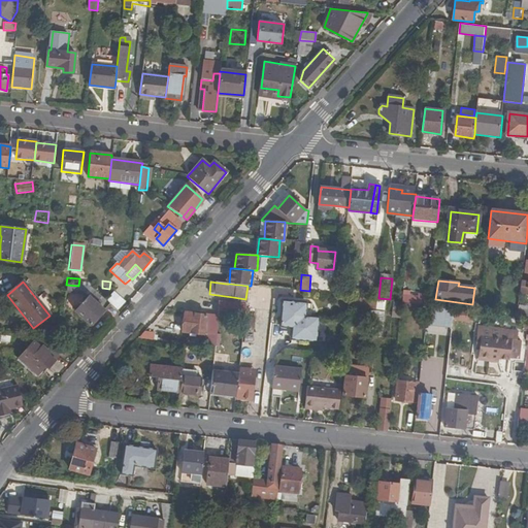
[(66,302),(72,308),(86,295),(79,289),(66,302)]
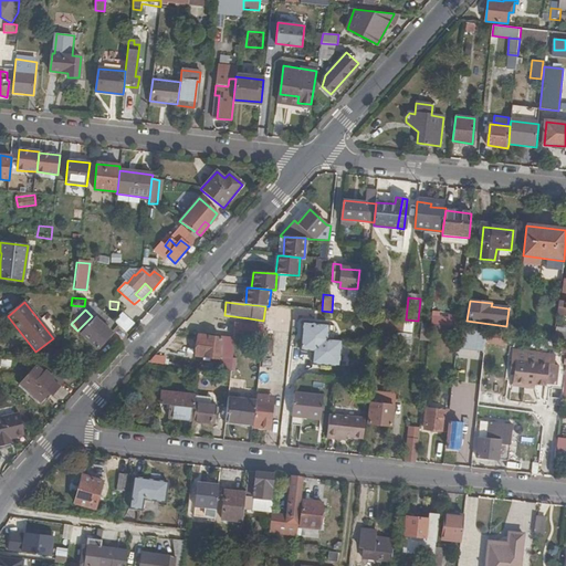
[(294,310),(293,321),(297,322),(299,316),(313,317),(314,312),(294,310)]
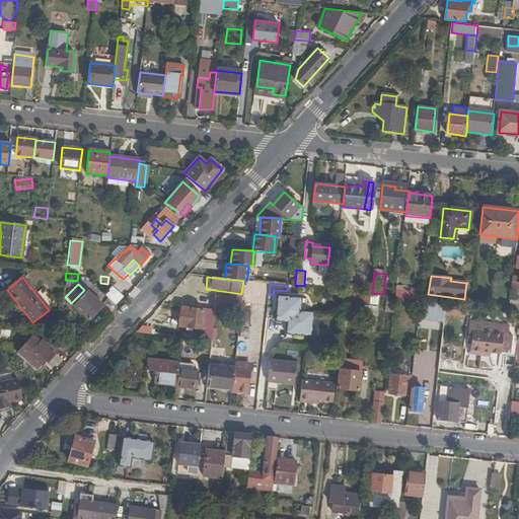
[(113,286),(104,294),(116,305),(124,296),(113,286)]
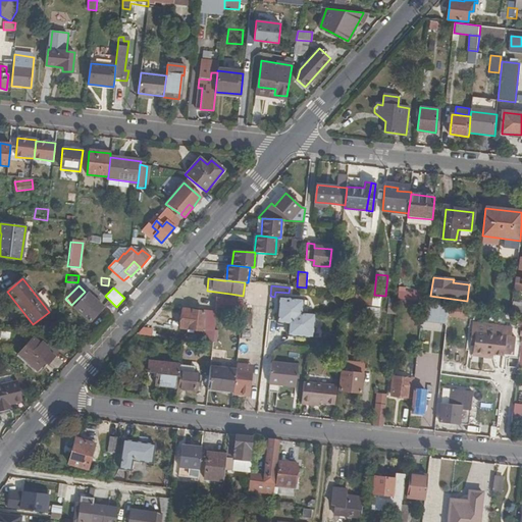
[(414,300),(414,291),(398,291),(398,299),(414,300)]
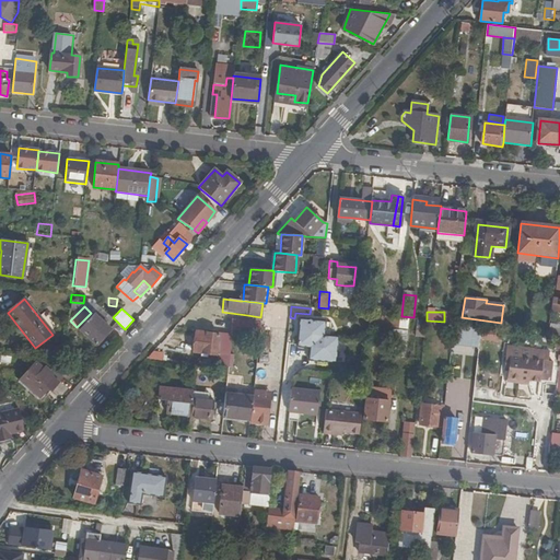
[(95,346),(115,324),(105,315),(100,321),(94,315),(80,330),(95,346)]
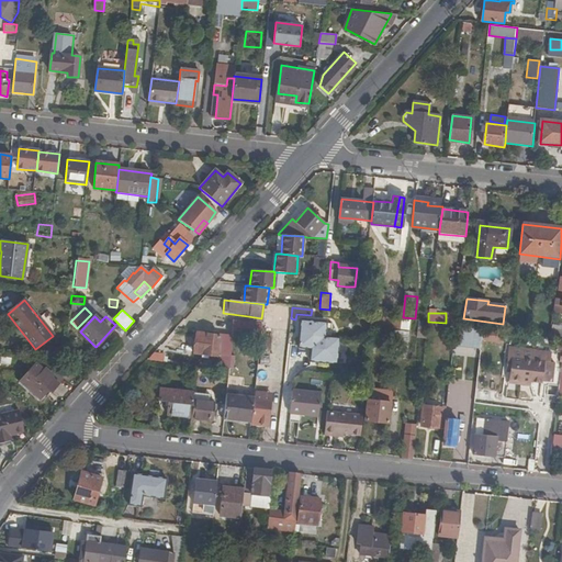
[(248,316),(248,322),(256,323),(256,328),(250,327),(249,337),(259,338),(261,318),(248,316)]
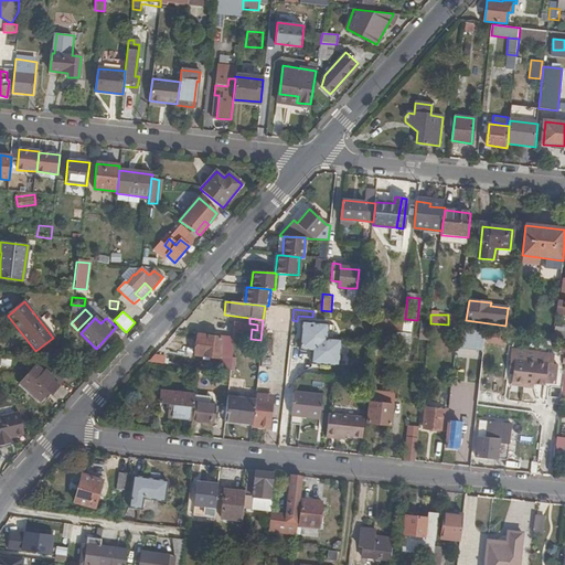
[(381,320),(379,328),(402,330),(403,322),(381,320)]
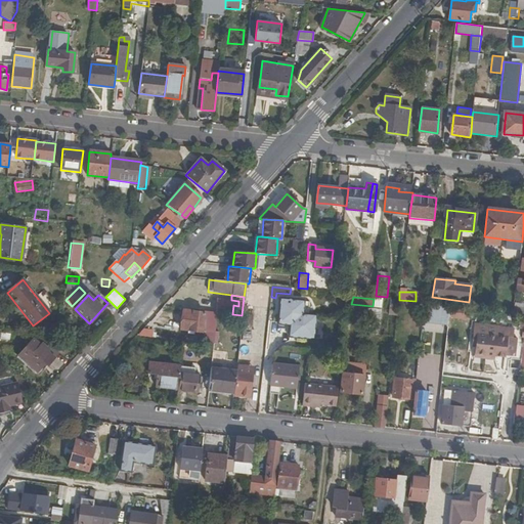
[(278,323),(290,325),(302,315),(303,302),(281,300),(278,323)]
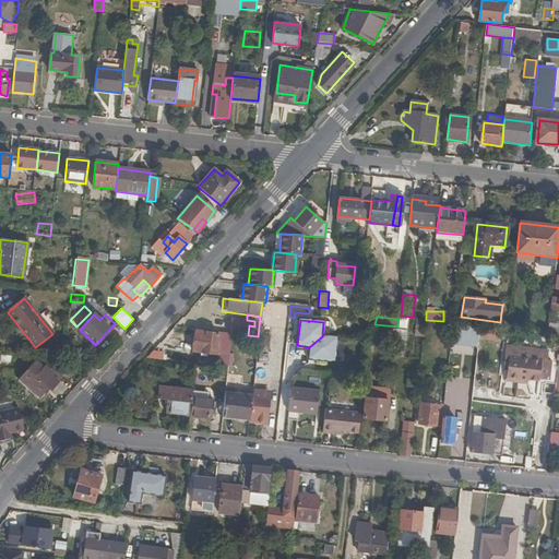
[(415,337),(424,339),(426,322),(417,321),(415,337)]
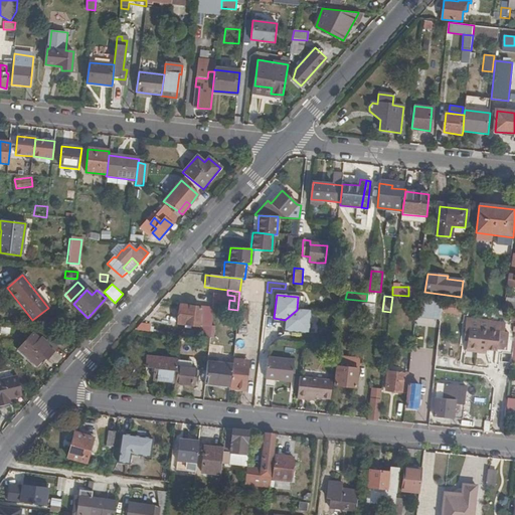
[(417,319),(440,320),(441,303),(418,302),(417,319)]
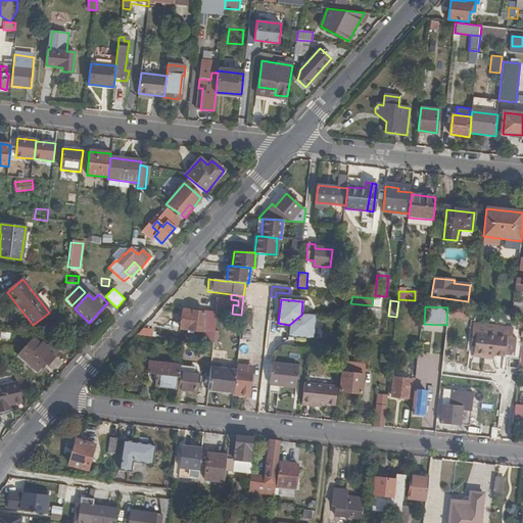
[(366,320),(380,320),(380,307),(366,307),(366,320)]
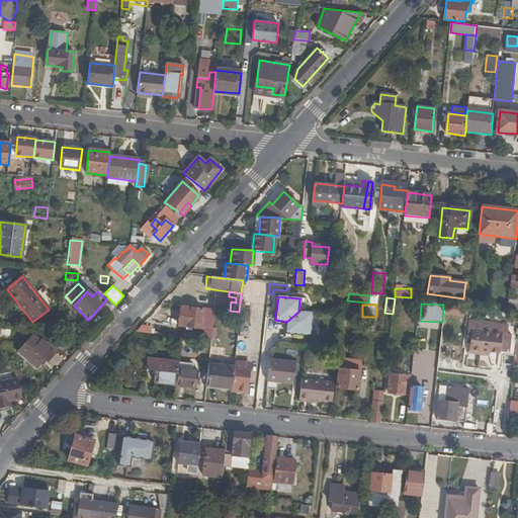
[(202,310),(181,308),(179,326),(200,328),(202,310)]
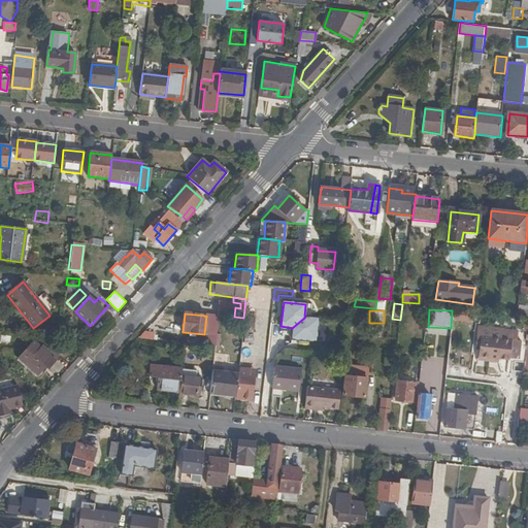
[(304,318),(292,328),(292,339),(316,341),(318,319),(304,318)]
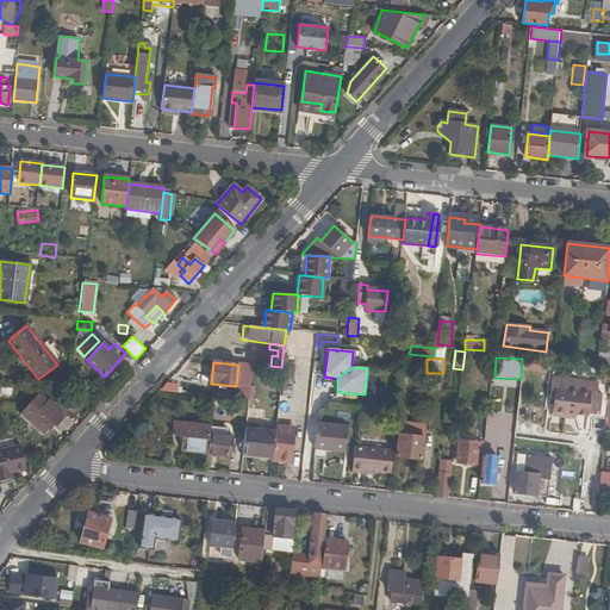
[(174,392),(176,385),(166,381),(163,388),(174,392)]
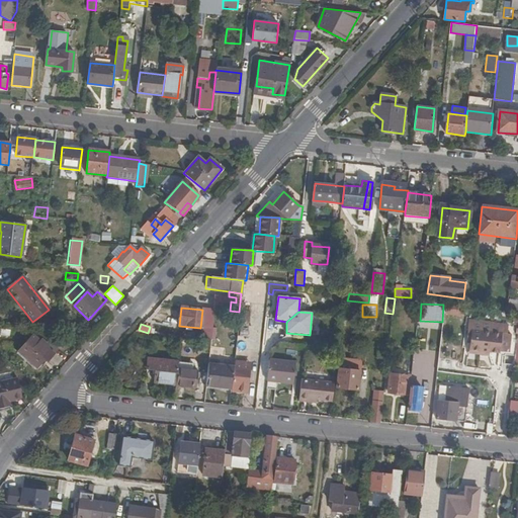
[(248,328),(239,328),(239,337),(248,337),(248,328)]
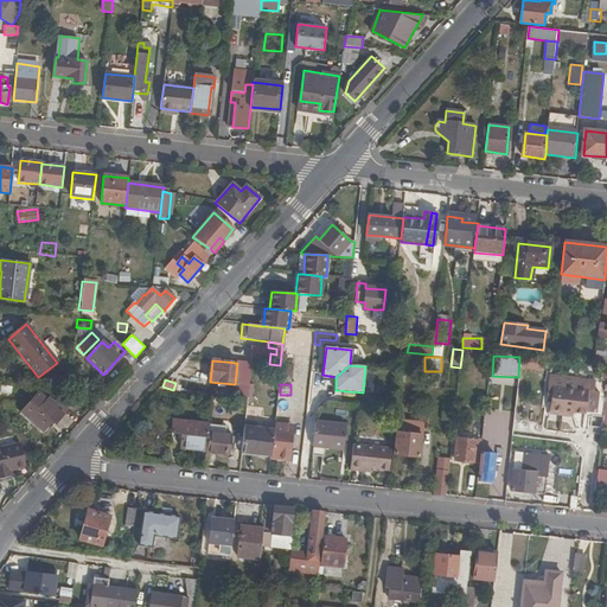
[(556,389),(554,416),(562,417),(562,421),(574,422),(575,419),(585,419),(587,395),(582,395),(583,389),(566,388),(566,389),(556,389)]
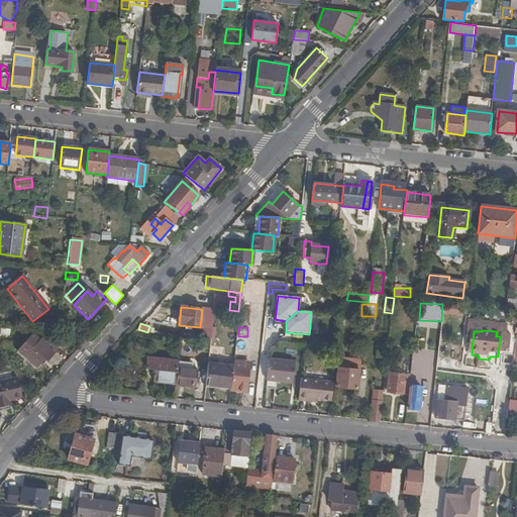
[(46,360),(54,354),(47,347),(48,346),(41,339),(39,341),(32,334),(17,351),(35,368),(44,358),(46,360)]
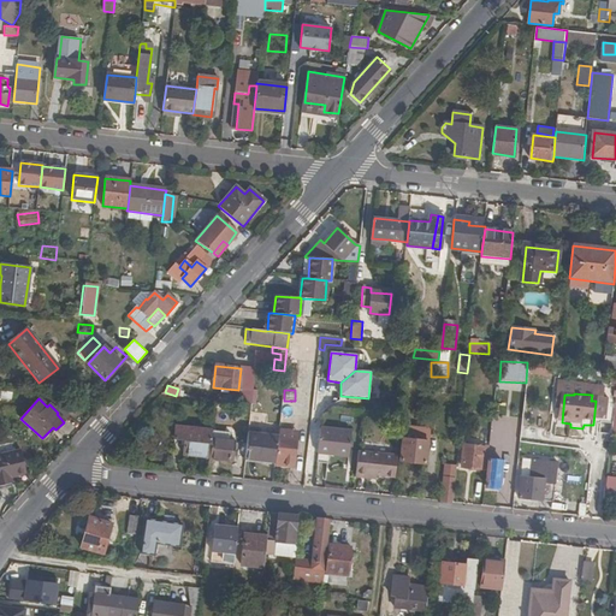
[(596,401),(593,425),(606,426),(609,403),(596,401)]
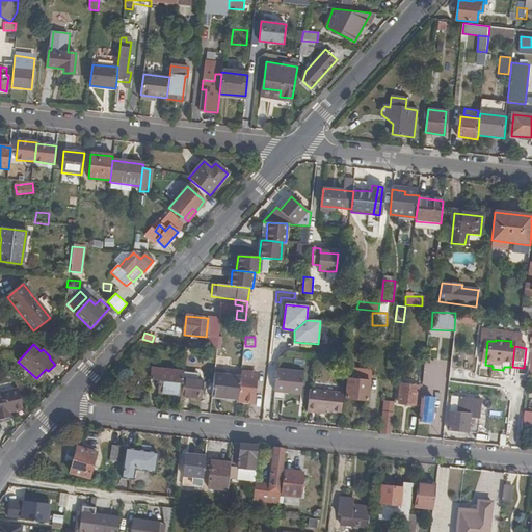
[(225,364),(222,371),(238,376),(241,369),(225,364)]
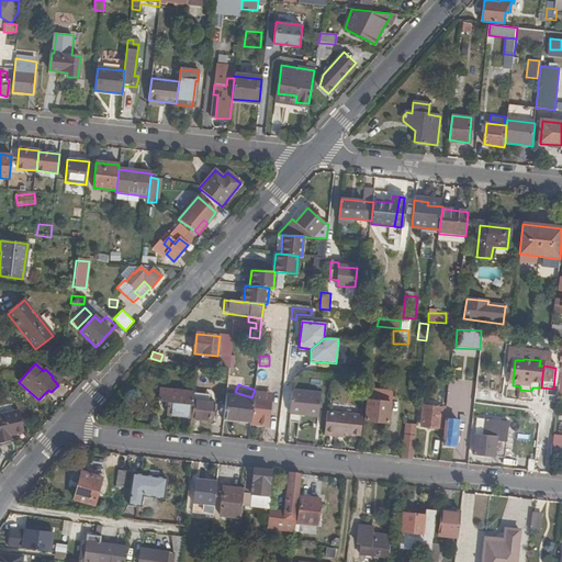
[(190,418),(192,401),(193,393),(160,390),(158,401),(168,401),(167,415),(190,418)]
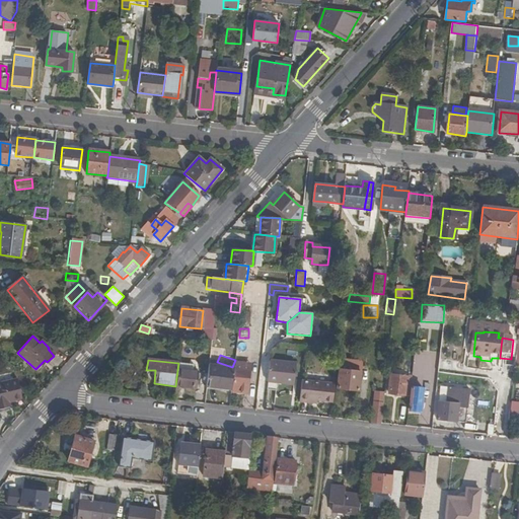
[(270,361),(268,382),(294,385),(294,381),(295,379),(296,364),(270,361)]
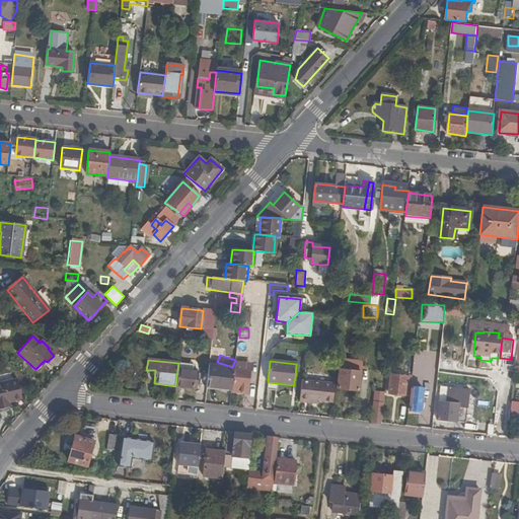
[(208,365),(206,388),(232,390),(234,368),(208,365)]
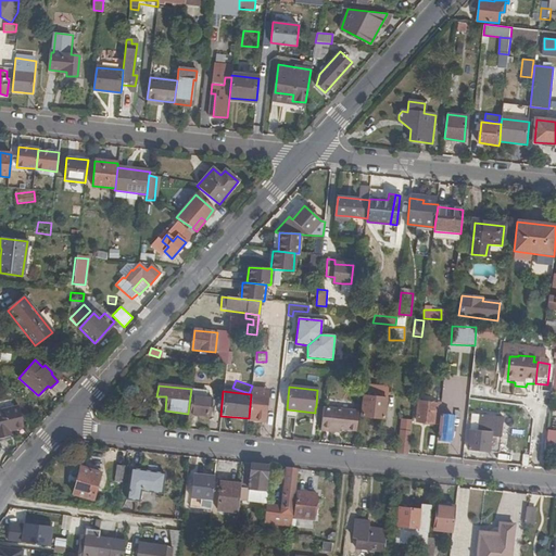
[(249,418),(249,419),(265,421),(268,395),(252,393),(251,394),(249,418)]
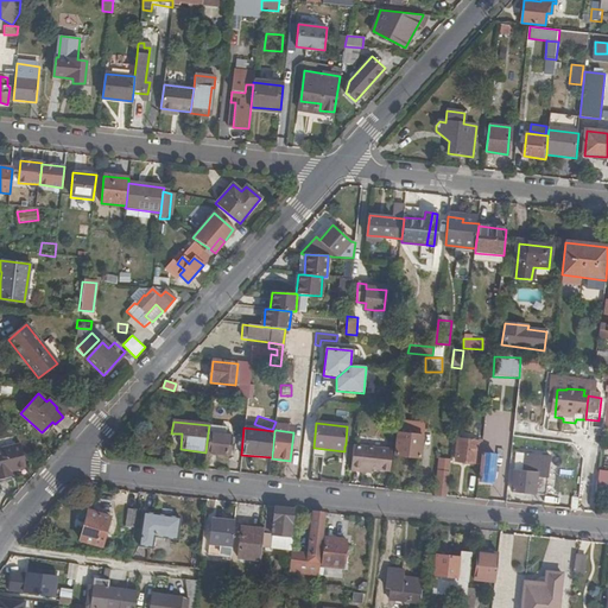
[(206,453),(206,454),(229,456),(232,436),(208,434),(206,453)]
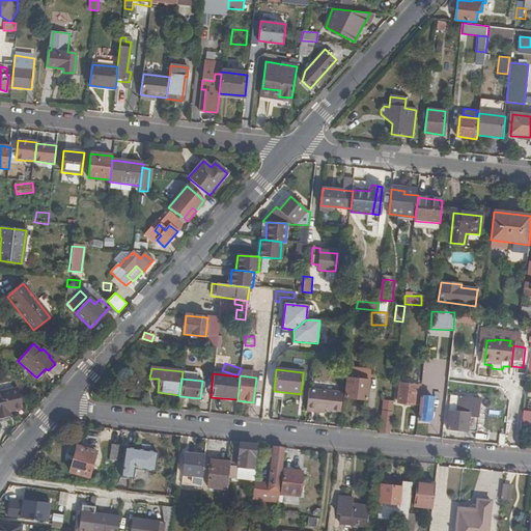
[(347,379),(344,398),(366,400),(369,382),(347,379)]
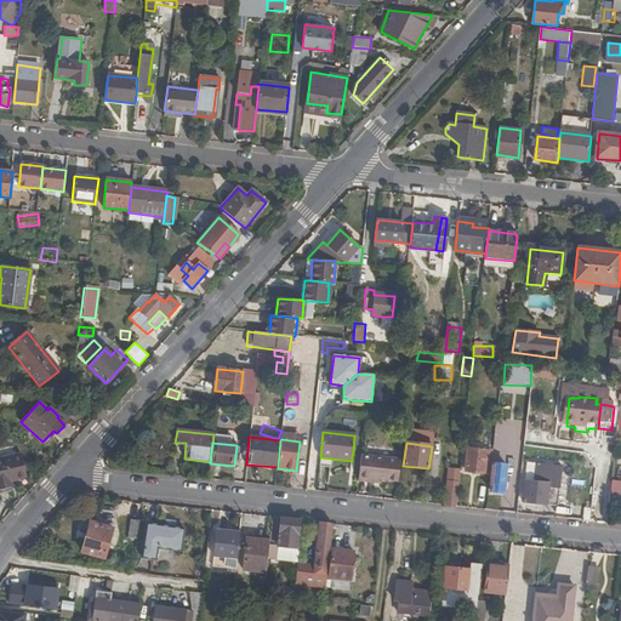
[(489,450),(468,449),(466,472),(485,474),(489,450)]
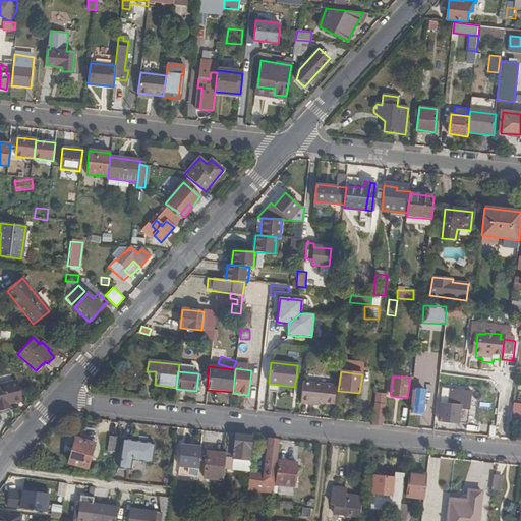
[(8,404),(22,400),(18,381),(0,385),(0,411),(9,409),(8,404)]
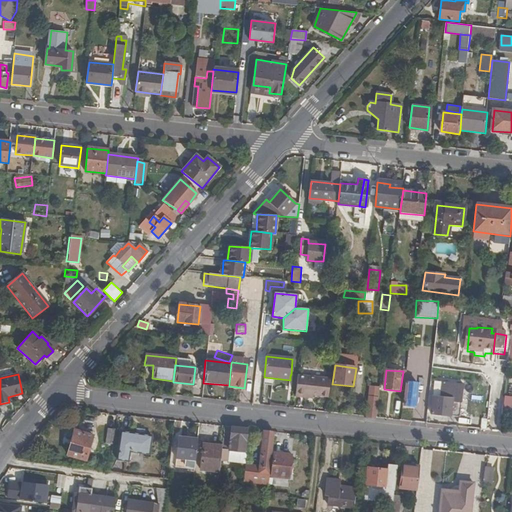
[(328,398),(330,381),(297,377),(294,397),(302,398),(303,395),(312,396),(328,398)]
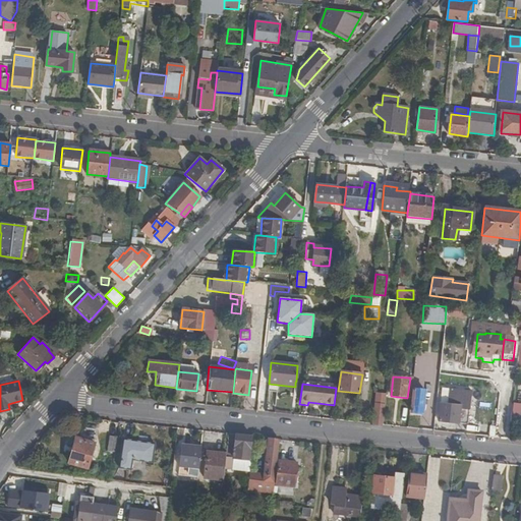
[(467,425),(471,393),(463,392),(462,397),(460,396),(461,392),(450,390),(448,403),(451,403),(451,406),(440,404),(438,422),(467,425)]
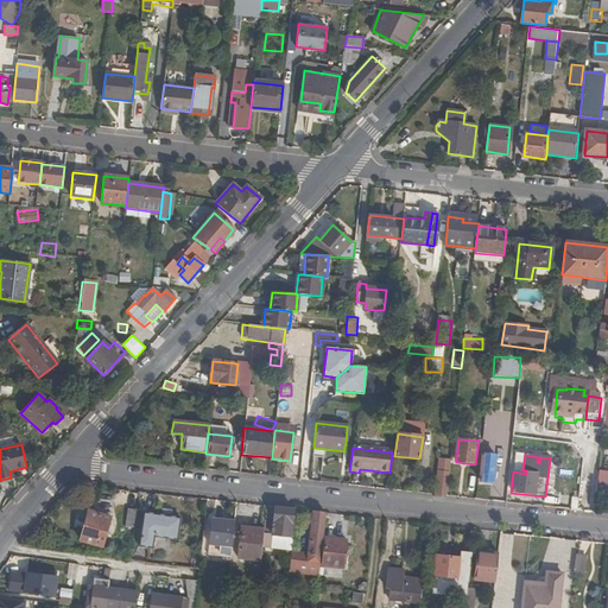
[(241,456),(233,456),(230,470),(239,472),(241,456)]
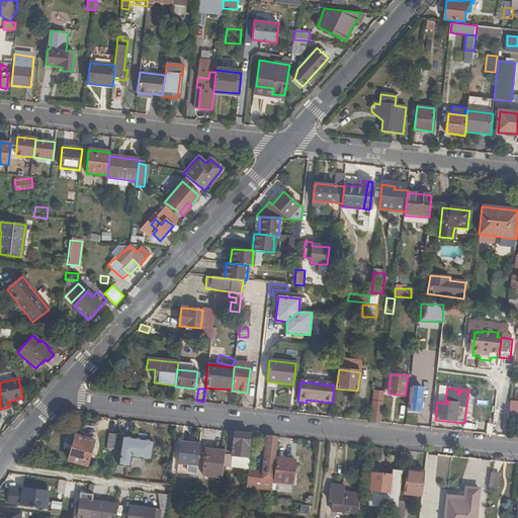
[(413,389),(411,389),(409,411),(419,412),(422,389),(418,389),(413,389)]
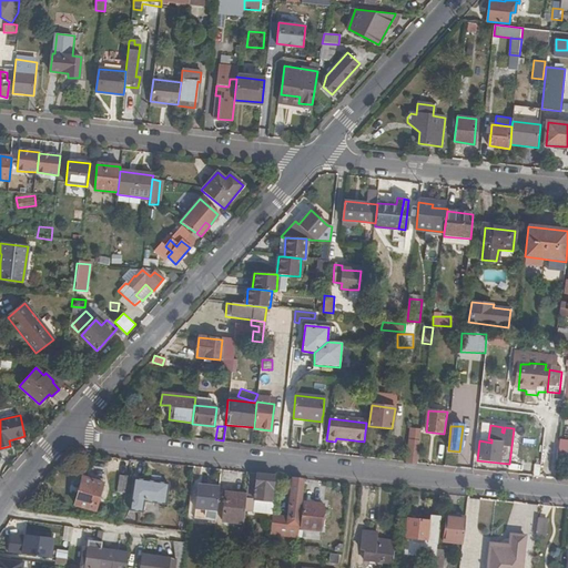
[(411,433),(407,463),(417,465),(421,434),(411,433)]
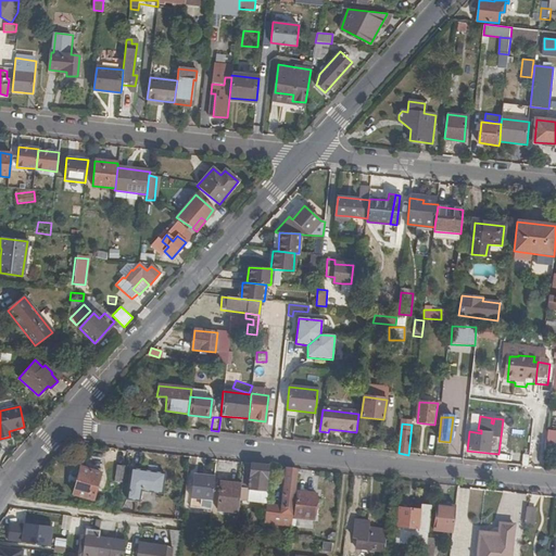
[(555,430),(547,429),(544,445),(555,446),(555,430)]
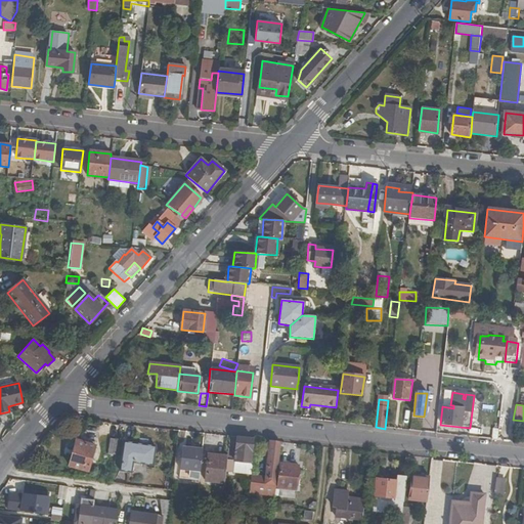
[(252,473),(253,465),(250,465),(253,440),(229,437),(227,456),(226,461),(244,463),(243,472),(252,473)]
